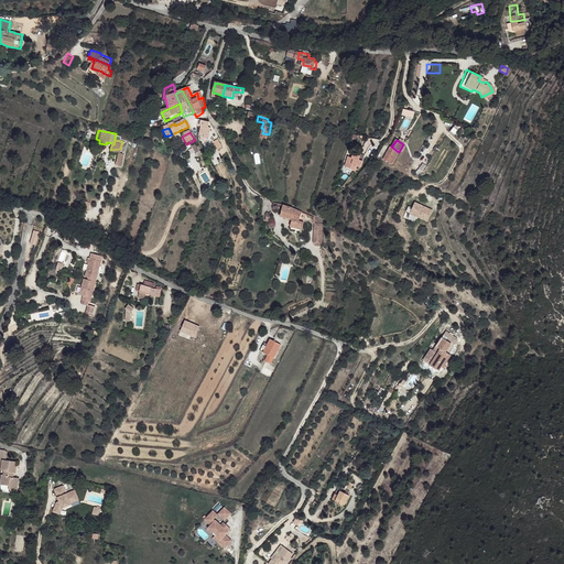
[(399,152),(390,147),(381,159),(390,165),(399,152)]
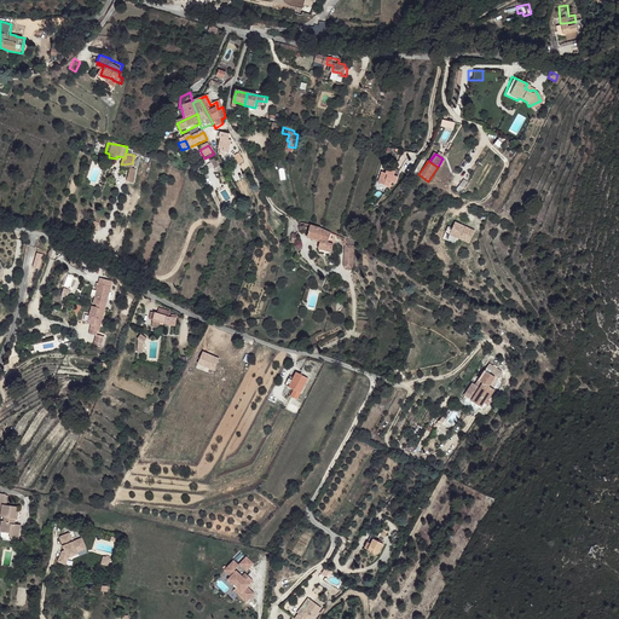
[(394,179),(389,178),(387,186),(391,187),(398,181),(400,173),(397,172),(394,179)]
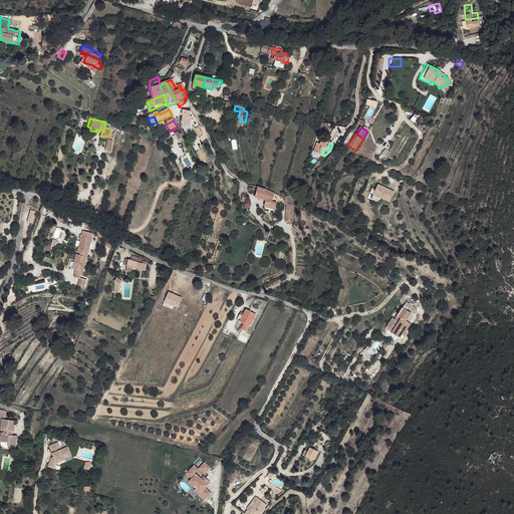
[(324,146),(317,145),(314,153),(321,155),(323,148),(324,146)]
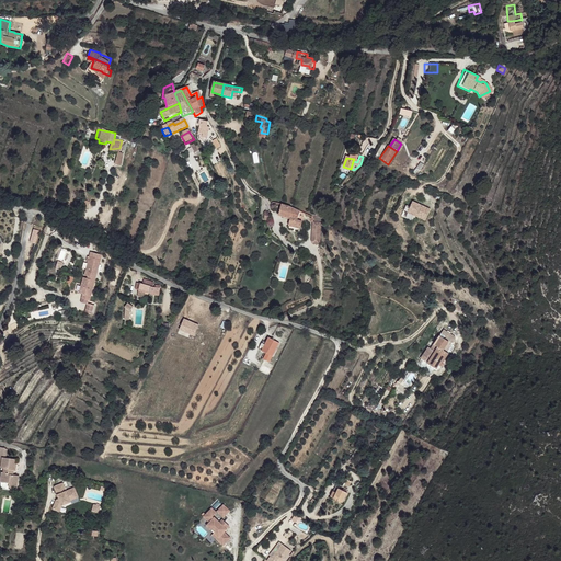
[(414,168),(410,172),(412,175),(418,171),(421,167),(418,163),(414,168)]
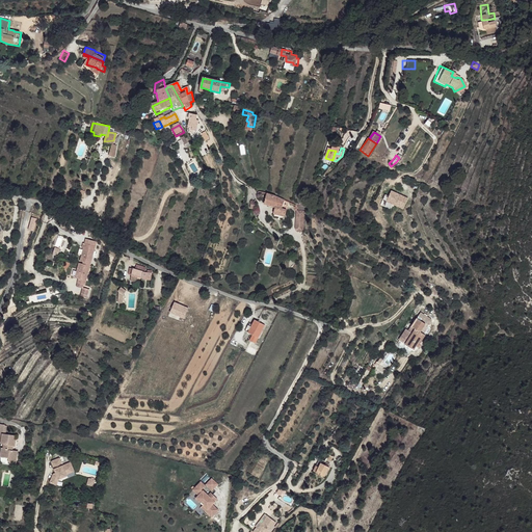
[(403,209),(408,197),(391,189),(386,201),(403,209)]
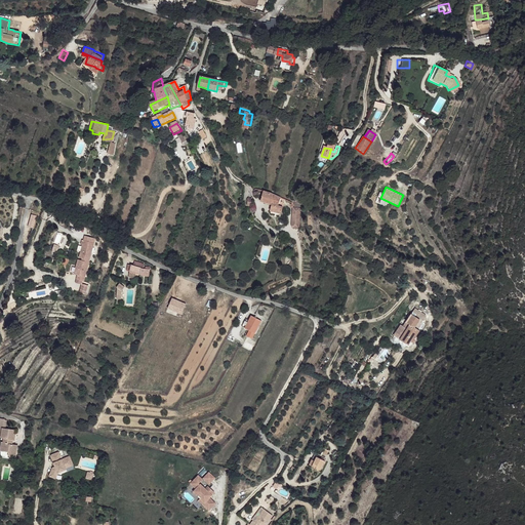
[(270,194),(263,193),(259,201),(270,205),(269,211),(278,213),(280,214),(281,207),(277,206),(280,199),(270,194)]
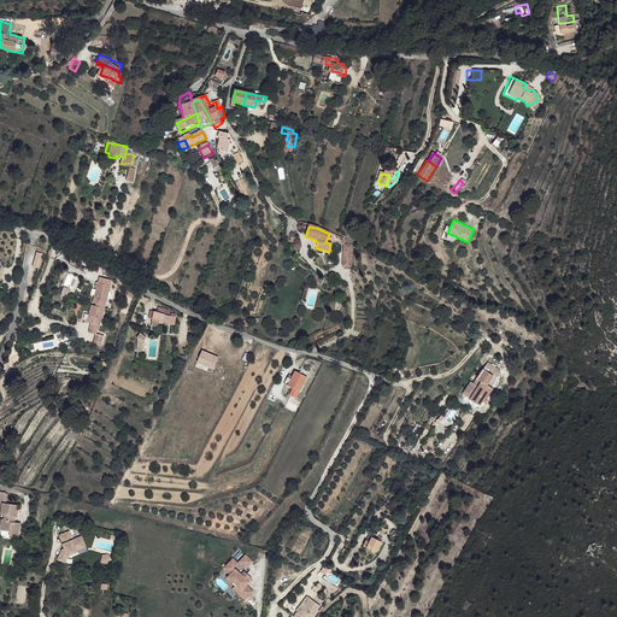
[(352,247),(344,245),(340,266),(341,270),(348,271),(352,247)]
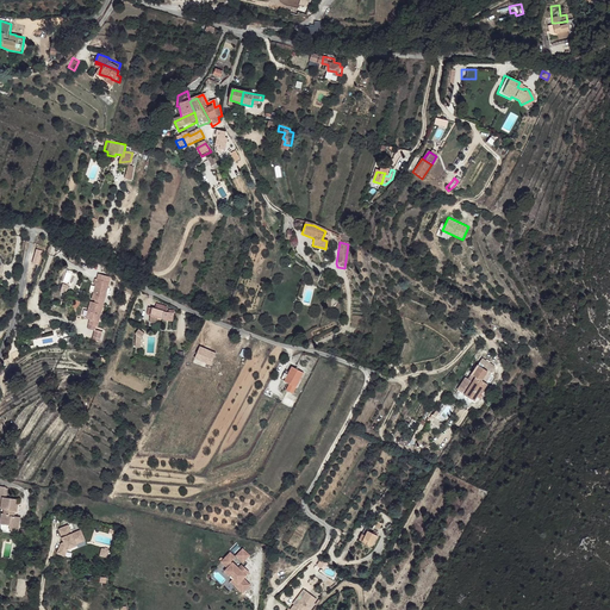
[(107,280),(93,275),(92,281),(94,281),(89,297),(101,300),(107,280)]
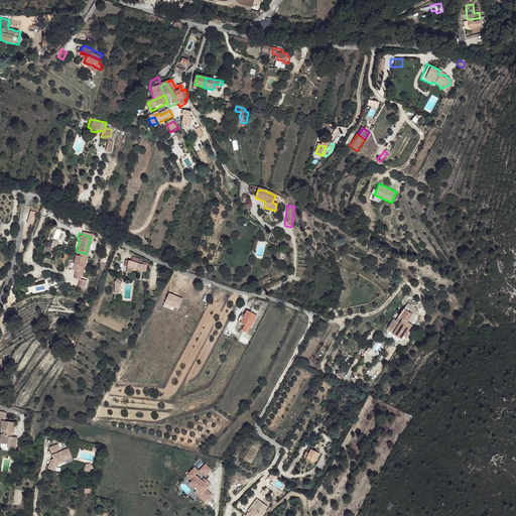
[(56,248),(51,246),(50,251),(51,252),(51,254),(48,254),(48,258),(54,259),(56,248)]
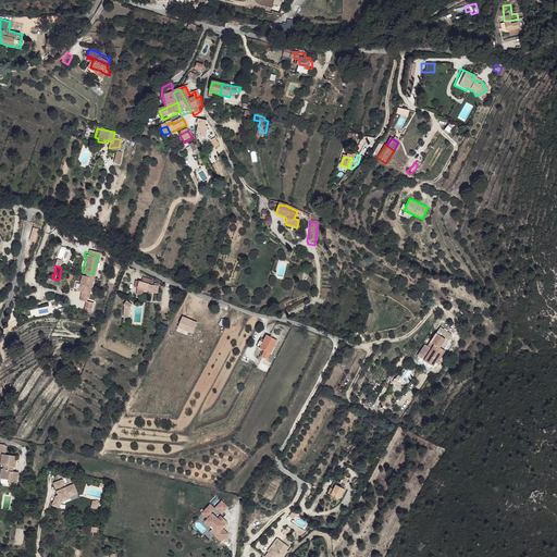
[(82,273),(81,273),(77,288),(81,289),(79,293),(87,295),(93,275),(82,273)]
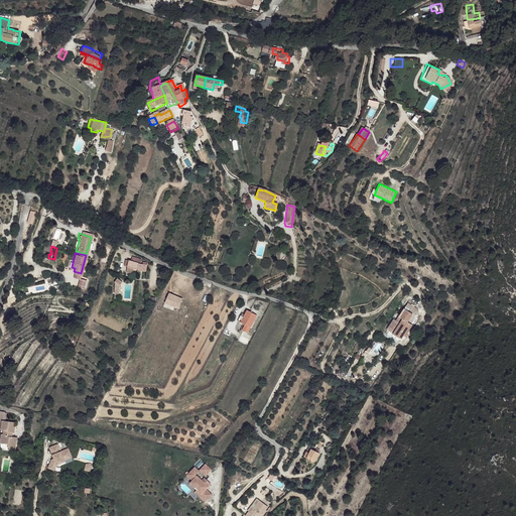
[(132,262),(129,261),(127,267),(133,269),(138,270),(140,271),(141,267),(138,267),(138,263),(132,262)]
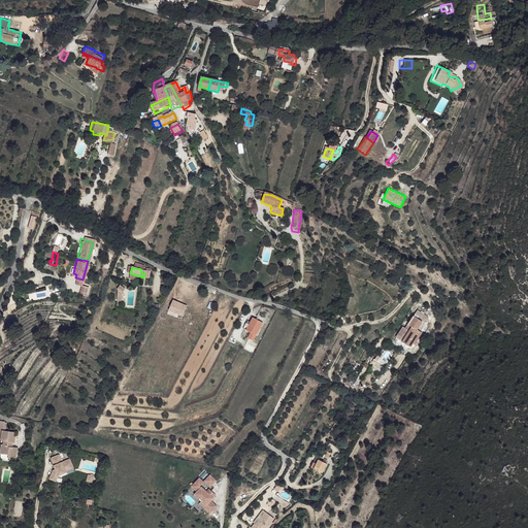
[(144,270),(141,269),(141,273),(144,273),(143,277),(143,278),(151,279),(151,269),(146,269),(146,271),(144,270)]
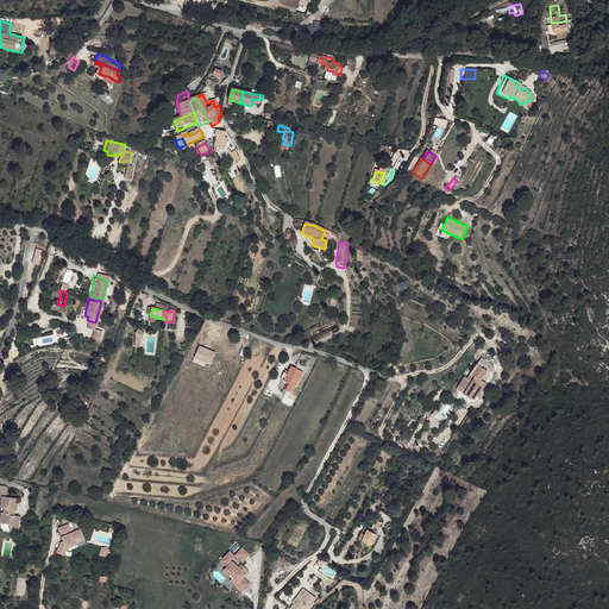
[(193,362),(205,365),(206,363),(212,364),(217,350),(199,345),(193,362)]
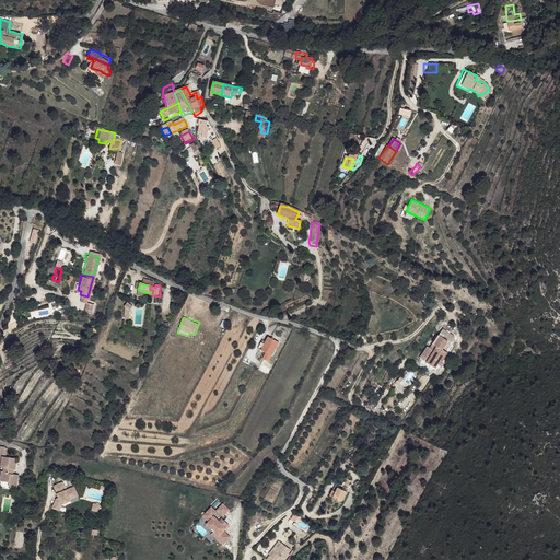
[(279,339),(268,334),(260,348),(271,353),(279,339)]
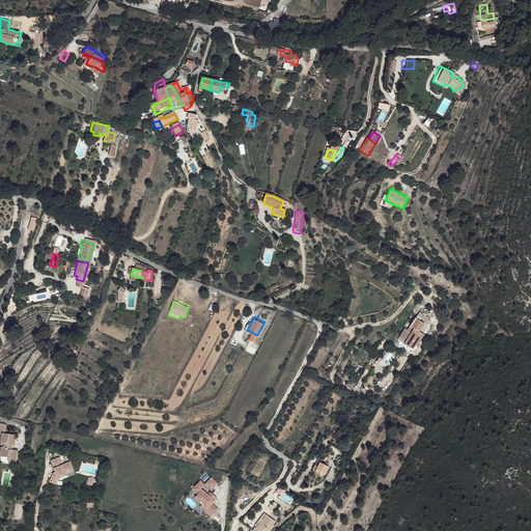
[(425,323),(417,316),(414,320),(417,324),(403,341),(412,347),(415,344),(416,345),(424,334),(420,330),(425,323)]
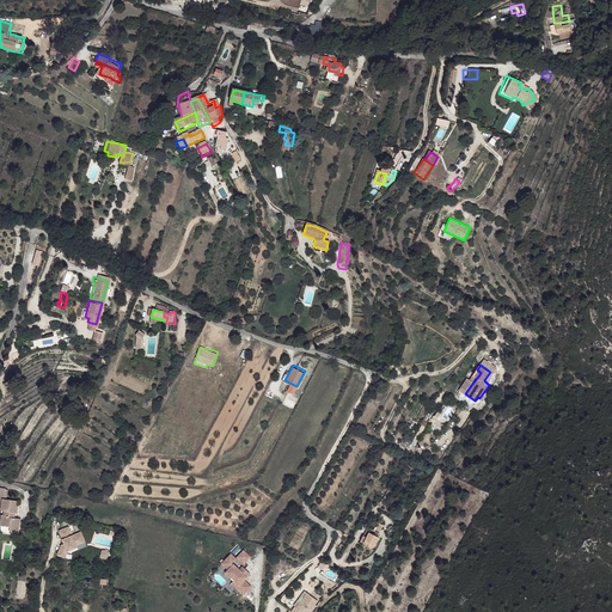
[(20,501),(0,496),(0,507),(5,509),(7,510),(6,514),(4,514),(2,514),(0,524),(10,527),(8,531),(17,532),(20,519),(16,518),(13,518),(13,512),(16,513),(18,513),(20,501)]
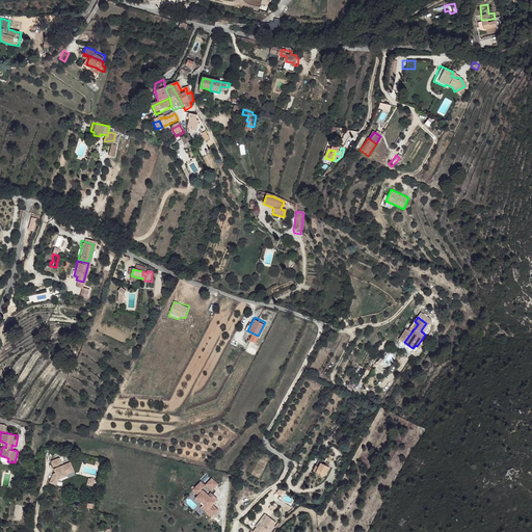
[(56,458),(49,462),(52,470),(55,469),(56,473),(54,474),(51,475),(48,483),(55,486),(57,480),(64,476),(72,472),(68,462),(60,467),(56,458)]
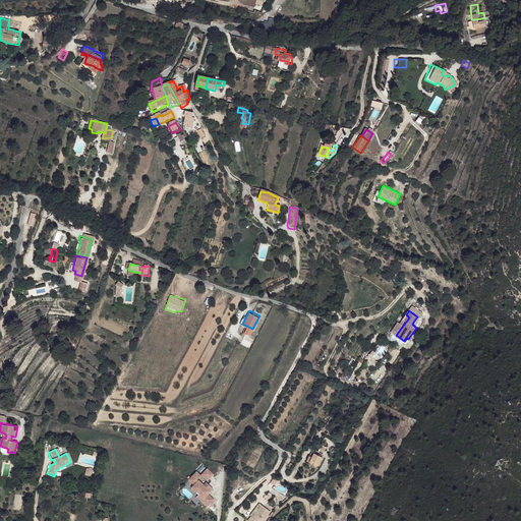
[(313,451),(310,449),(305,460),(308,461),(313,452),(313,451)]
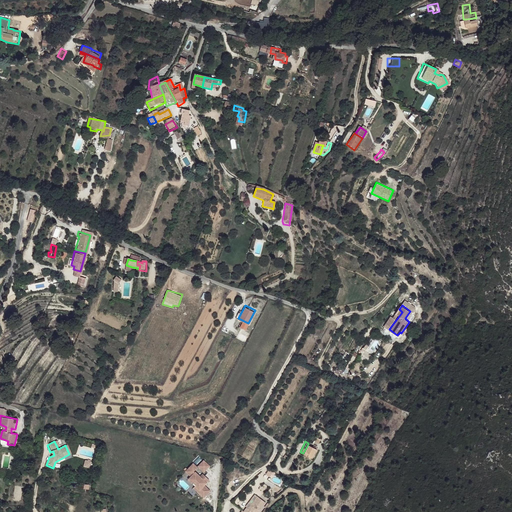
[(316,447),(308,444),(303,453),(311,457),(316,447)]
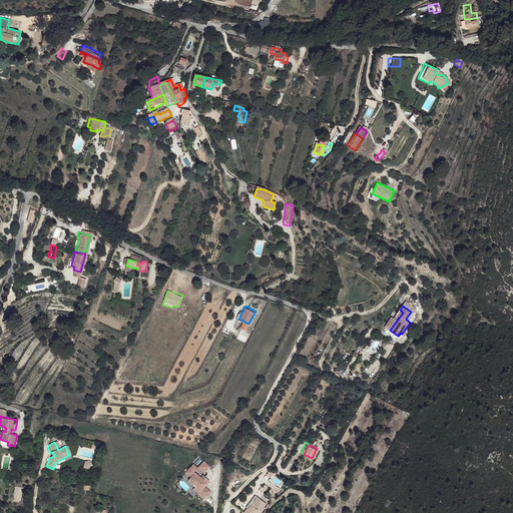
[(208,466),(202,461),(197,467),(202,472),(208,466)]
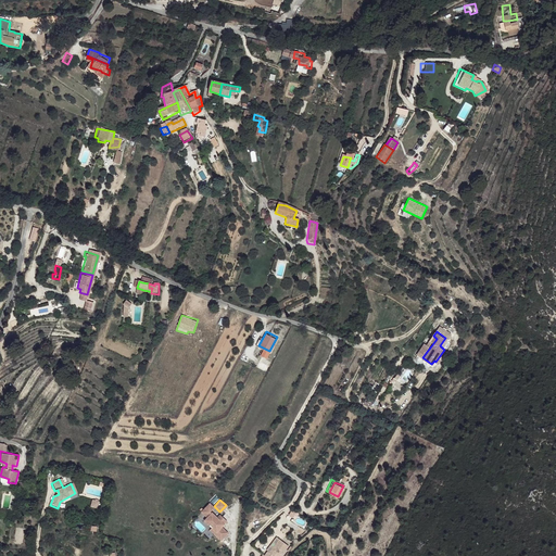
[(213,507),(209,503),(201,512),(206,517),(204,520),(209,523),(207,525),(211,527),(212,527),(216,530),(214,533),(220,539),(227,532),(220,526),(225,520),(220,516),(217,519),(210,512),(213,507)]
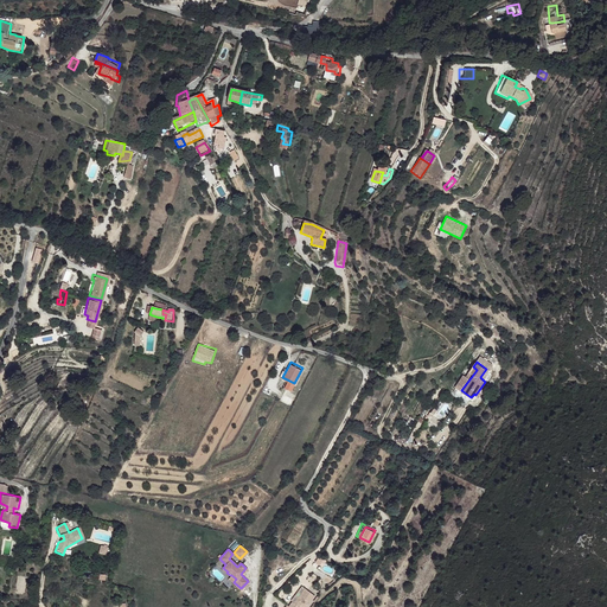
[(312,580),(308,577),(298,593),(299,593),(301,595),(312,580)]
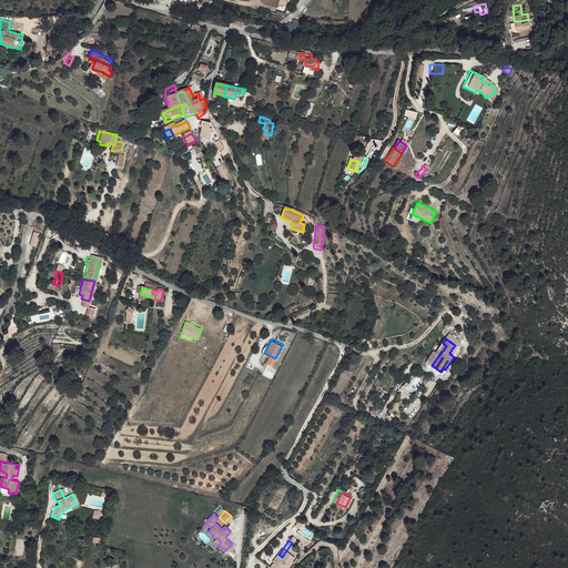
[(280,555),(276,560),(284,565),(287,560),(291,564),(301,549),(292,543),(282,557),(280,555)]
